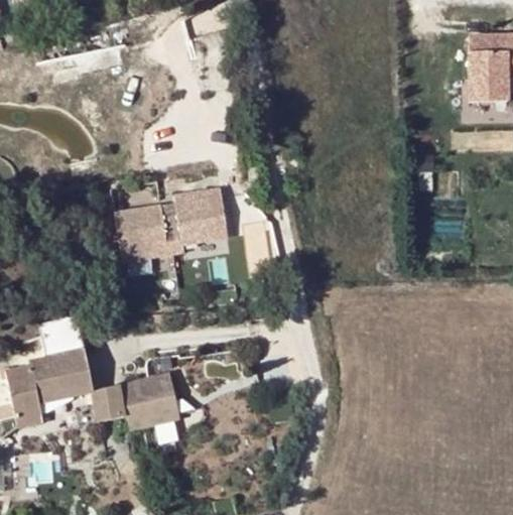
[(512,36),(465,37),(466,103),(503,102),(503,75),(512,74),(512,36)]
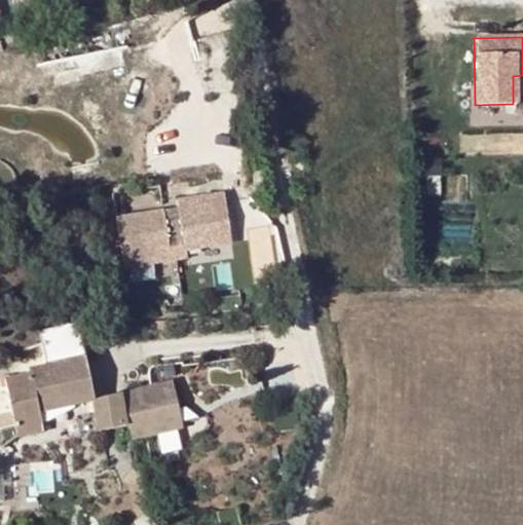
[(182,201),(122,211),(132,271),(190,262),(187,247),(210,242),(216,286),(238,283),(223,188),(181,194),(182,201)]
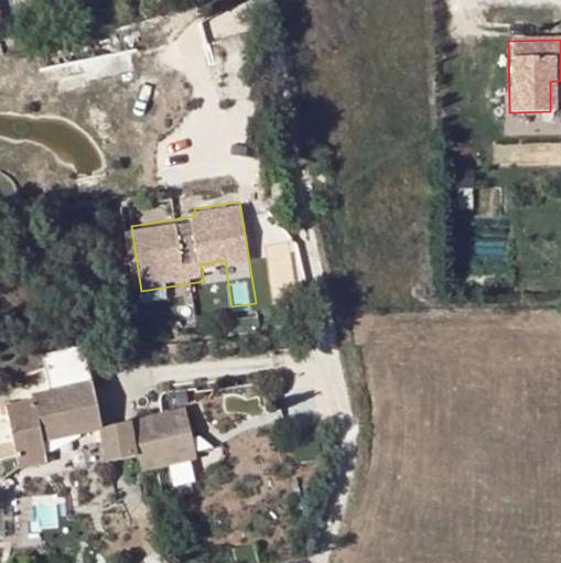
[(46,349),(51,379),(90,371),(85,343),(46,349)]
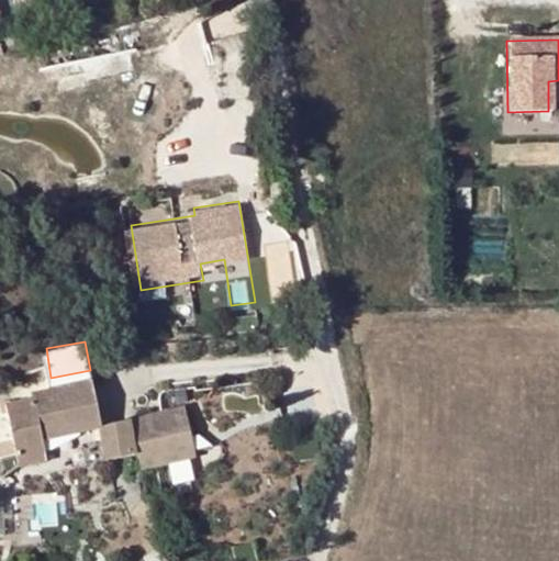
[(38,440),(99,428),(90,385),(1,403),(13,467),(42,460),(38,440)]
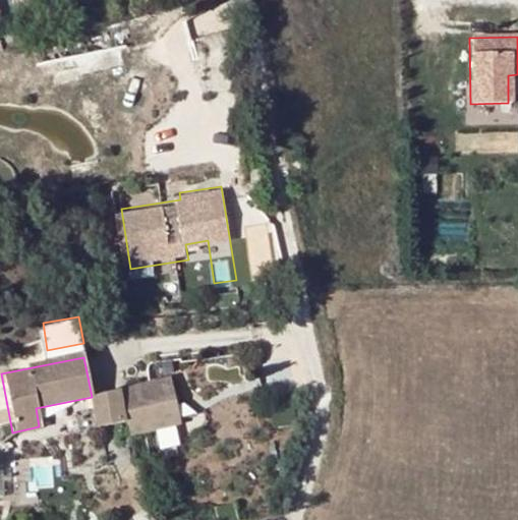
[(149,361),(151,374),(175,371),(173,358),(149,361)]
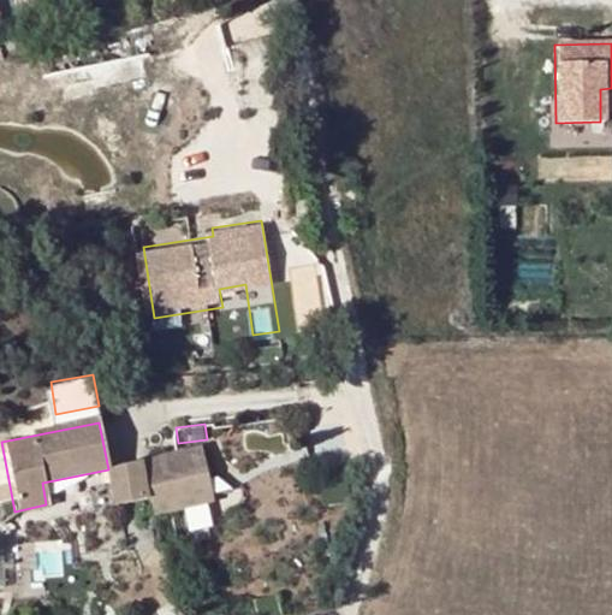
[(241,448),(279,444),(278,424),(239,427),(241,448)]
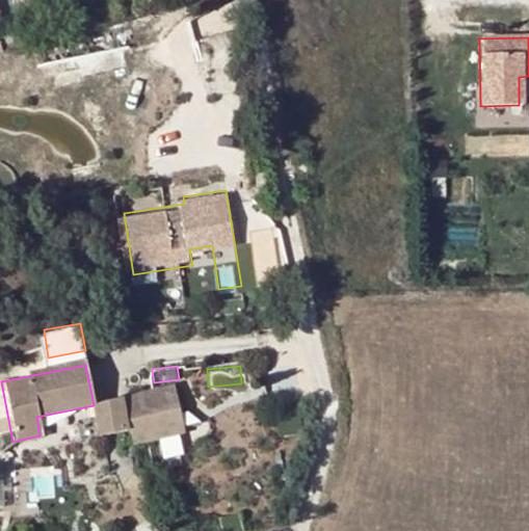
[(174,385),(94,405),(103,437),(129,430),(134,445),(187,430),(174,385)]
